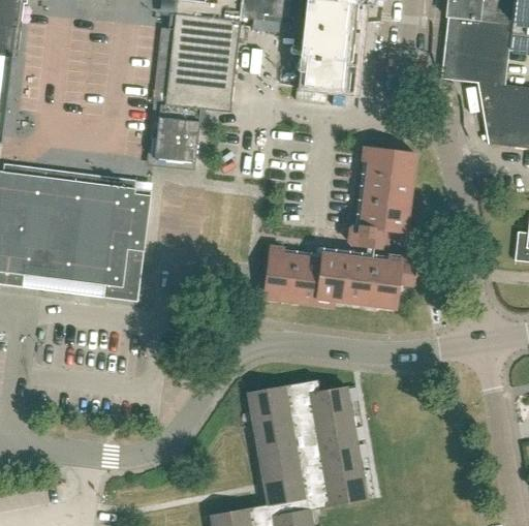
[(0,0),(0,19),(18,22),(20,0),(0,0)]
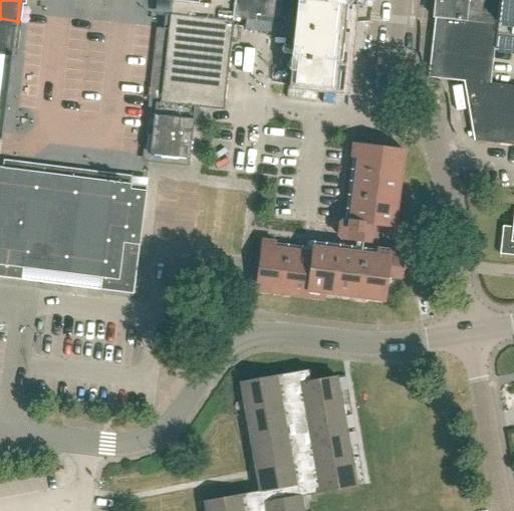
[(195,105),(210,107),(224,109),(234,16),(235,0),(166,0),(155,102),(195,105)]
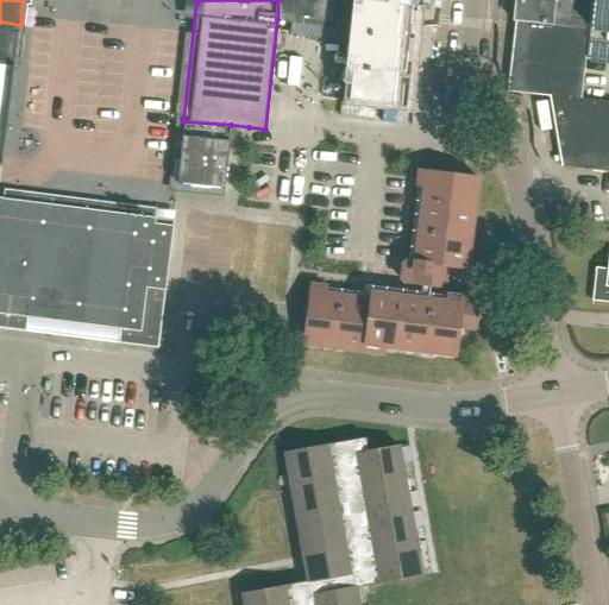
[(330,25),(332,25),(334,0),(278,0),(277,19),(292,20),(330,25)]
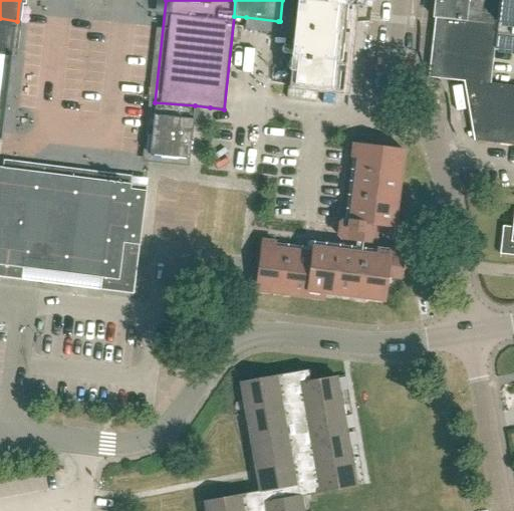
[(315,98),(316,85),(337,88),(347,0),(297,0),(292,44),(283,43),(281,45),(281,50),(282,52),(291,53),(287,96),(299,97),(315,98)]
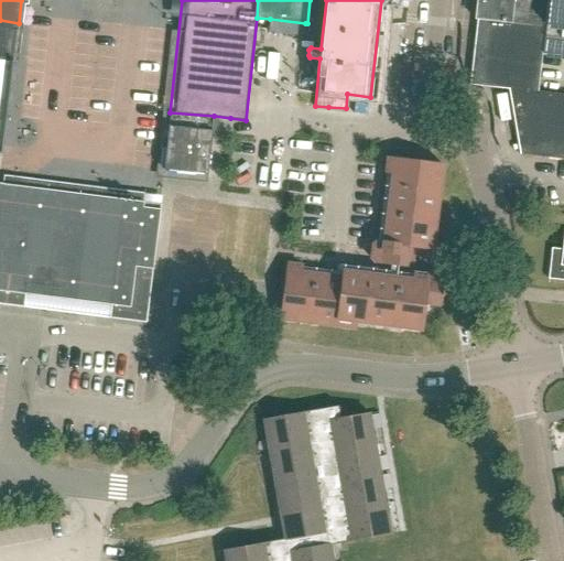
[(479,0),(469,83),(481,84),(486,84),(509,87),(511,104),(519,153),(563,158),(563,93),(538,90),(548,0),(479,0)]
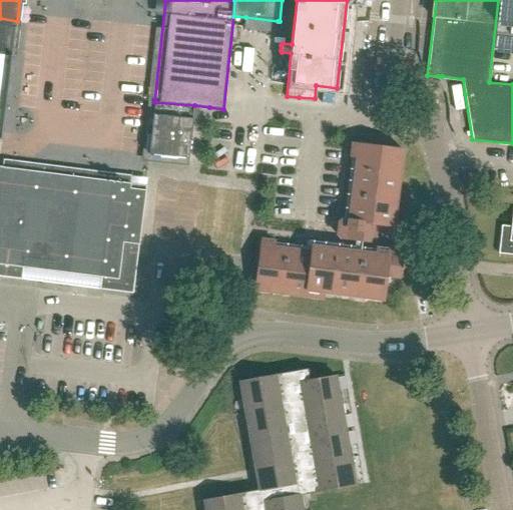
[(498,0),(493,46),(512,48),(512,0),(498,0)]
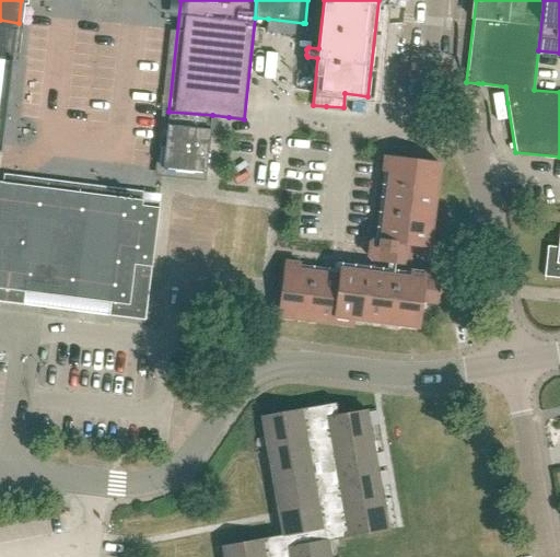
[(303,23),(302,23),(275,20),(268,19),(267,31),(272,31),(300,34),(302,34),(303,27),(303,23)]
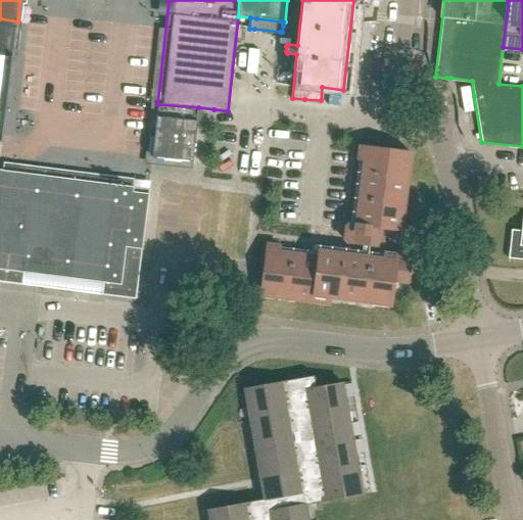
[(17,21),(0,18),(0,52),(13,54),(17,21)]
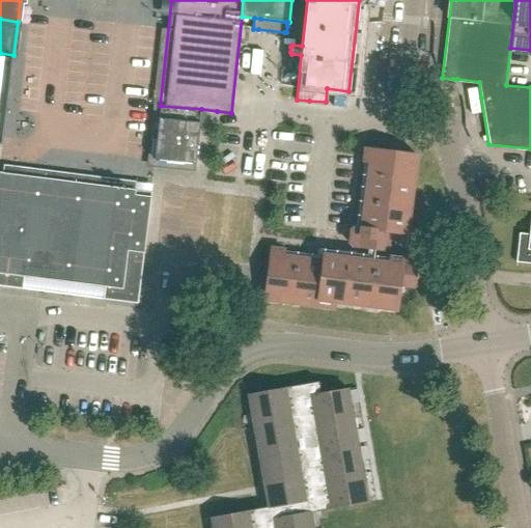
[(0,134),(3,135),(14,55),(0,53),(0,134)]
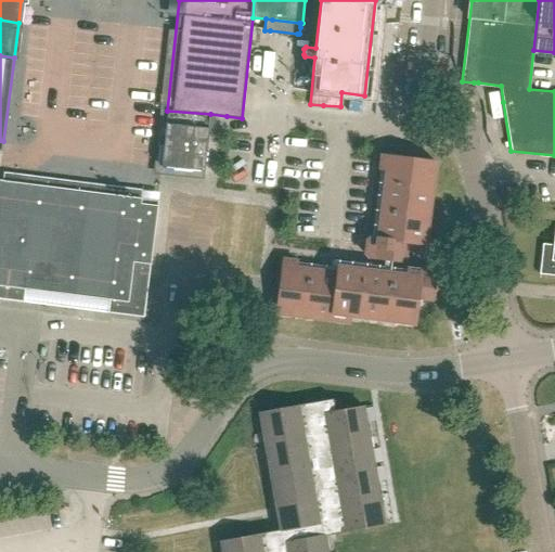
[(204,170),(210,114),(167,111),(160,166),(204,170)]
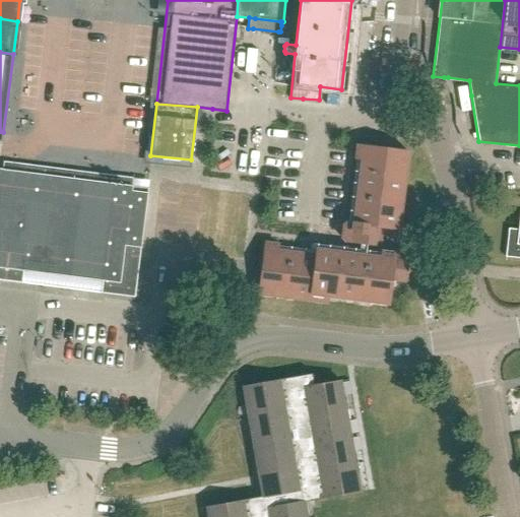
[(328,301),(329,295),(389,302),(392,277),(405,279),(408,254),(382,251),(366,249),(367,243),(374,244),(375,232),(397,234),(397,228),(398,228),(407,149),(358,144),(355,157),(356,157),(349,220),(344,224),(343,237),(346,241),(361,242),(361,248),(311,242),(310,248),(278,244),(265,242),(259,293),(328,301)]
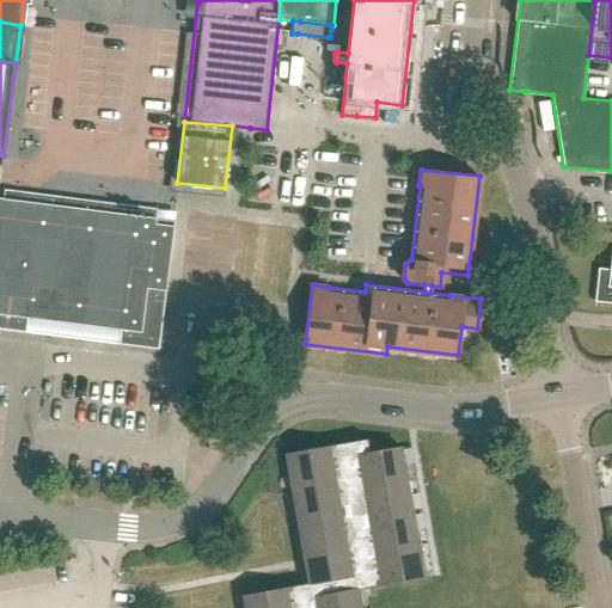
[(0,326),(26,330),(28,315),(160,332),(175,219),(5,197),(0,196),(0,326)]
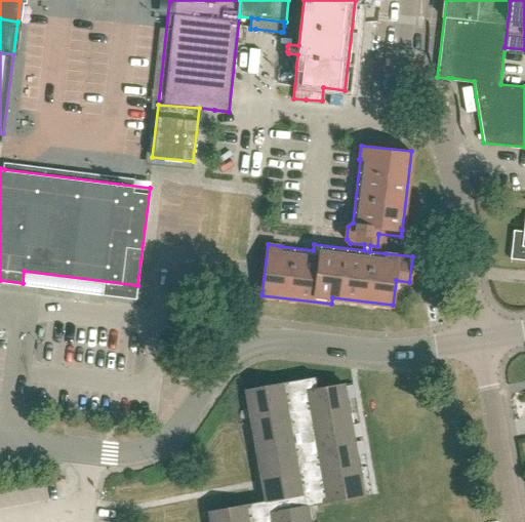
[(524,221),(524,230),(514,229),(511,257),(524,258),(524,221)]
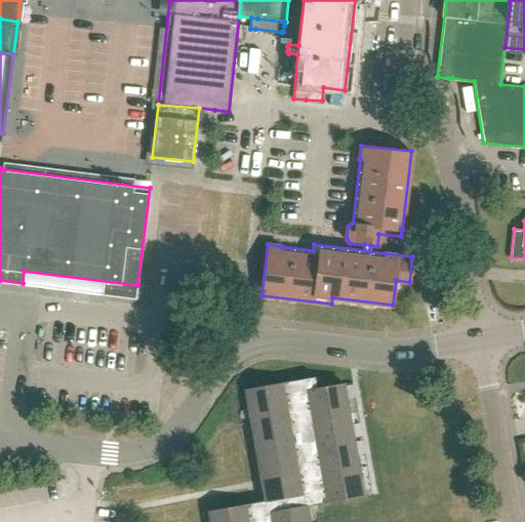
[(310,521),(308,505),(364,494),(344,382),(318,387),(316,375),(246,388),(266,499),(209,510),(211,521),(310,521)]
